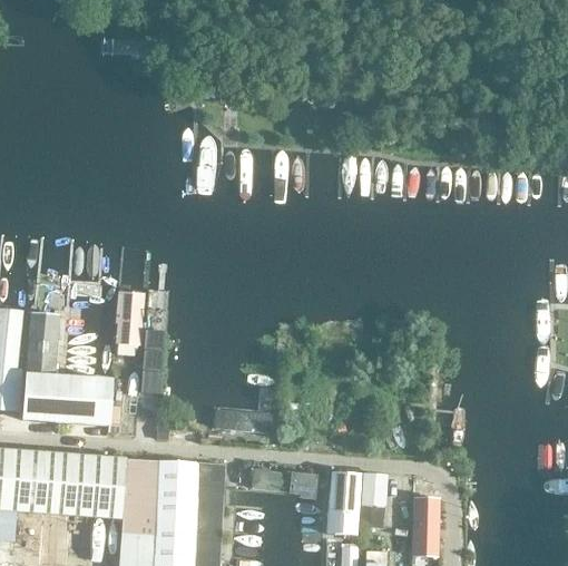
[(143,321),(145,291),(119,289),(117,321),(120,321),(119,340),(142,341),(143,321)]
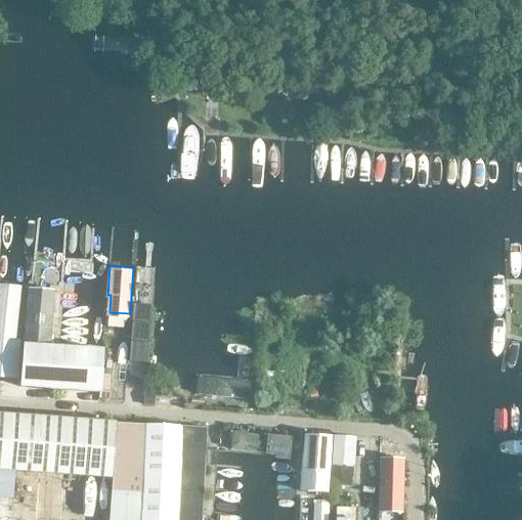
[(14,338),(20,286),(0,283),(0,380),(8,381),(8,376),(11,376),(12,369),(18,370),(20,338),(14,338)]
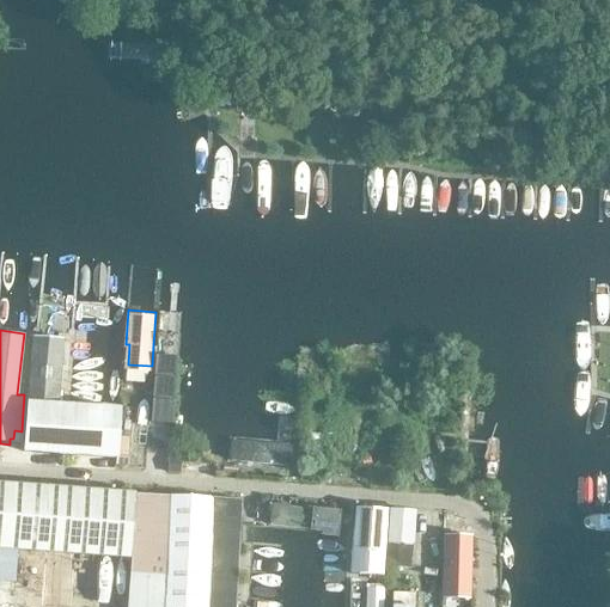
[(119,454),(121,406),(59,402),(65,338),(36,335),(30,399),(26,447),(63,451),(119,454)]
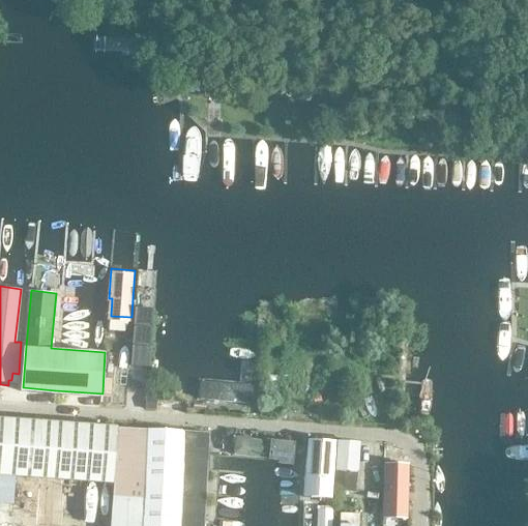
[(156,307),(137,304),(133,362),(151,363),(152,363),(156,307)]
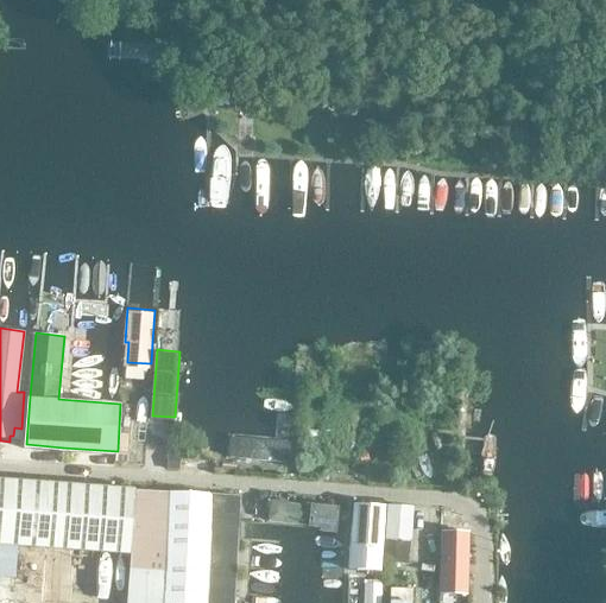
[(177,423),(176,448),(218,450),(219,425),(177,423)]
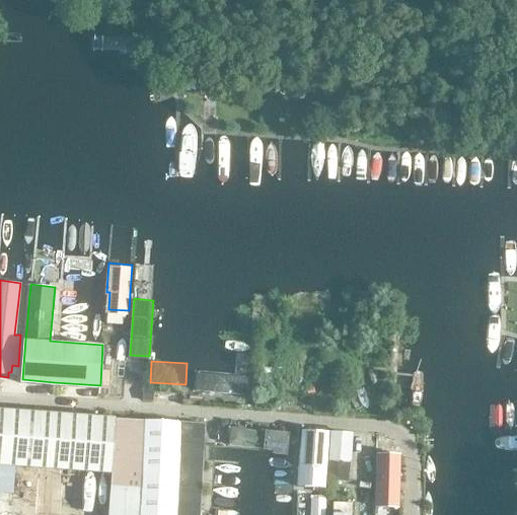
[(109,392),(112,372),(101,371),(99,391),(109,392)]
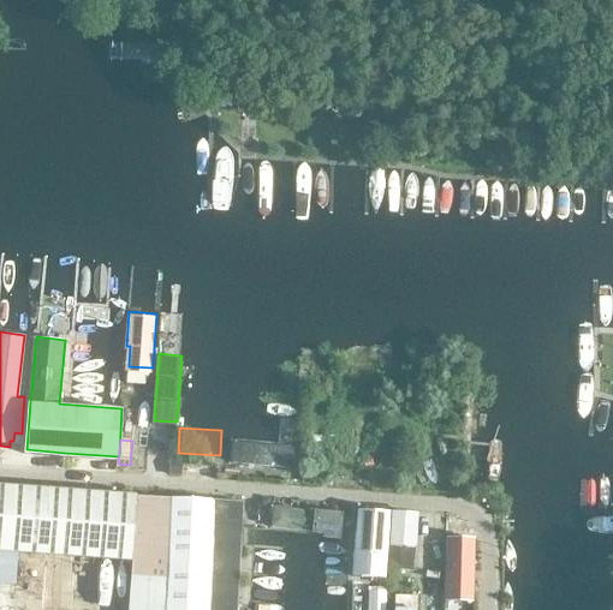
[(293,443),(237,440),(236,459),(292,464),(293,443)]
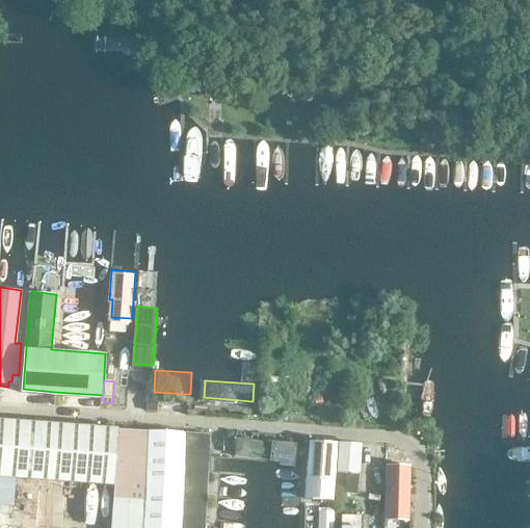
[(156,407),(157,396),(149,396),(148,406),(156,407)]
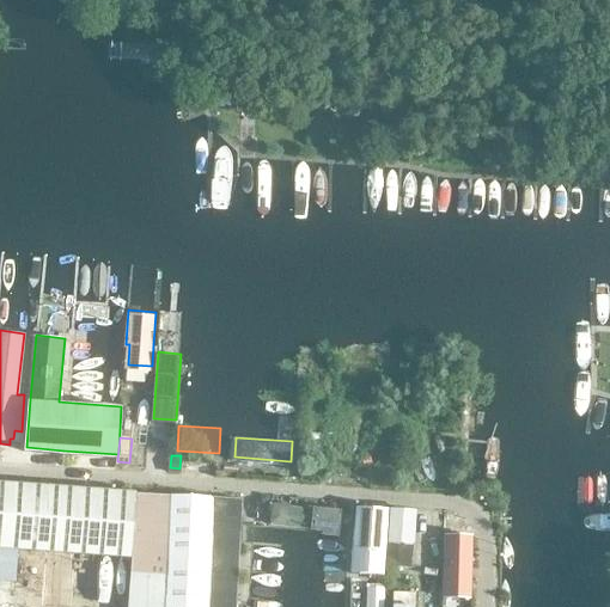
[(238,471),(239,461),(227,460),(226,470),(238,471)]
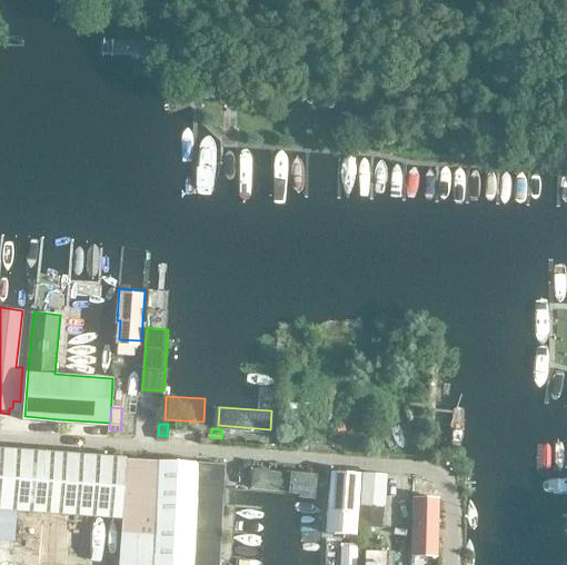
[(220,564),(224,501),(226,463),(128,457),(129,457),(0,446),(0,564),(12,564),(16,511),(122,516),(119,564),(220,564)]
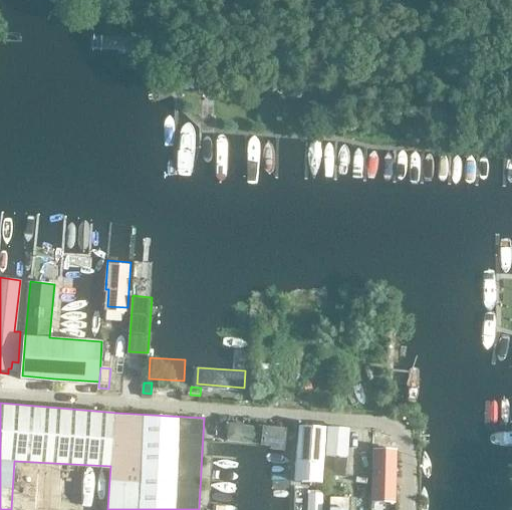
[(287,428),(230,422),(228,440),(285,446),(287,428)]
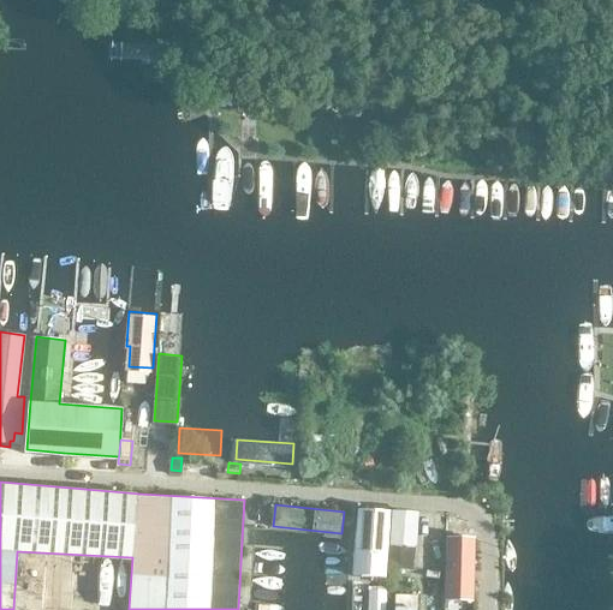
[(386,574),(387,538),(390,509),(359,507),(355,573),(386,574)]
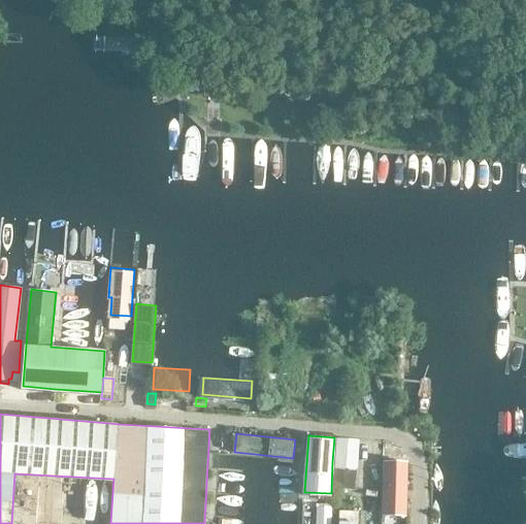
[(355,487),(358,439),(337,437),(334,486),(355,487)]
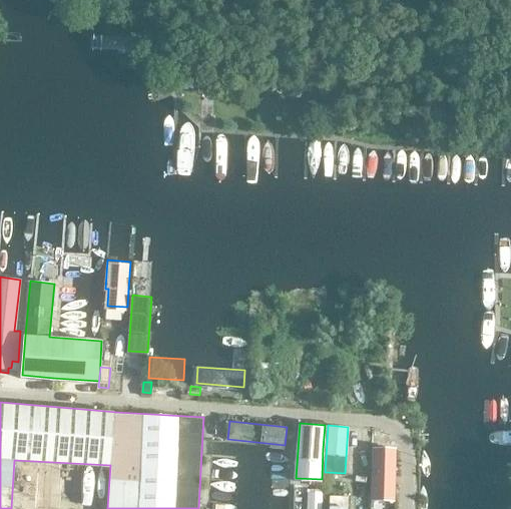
[(373,483),(373,499),(395,499),(395,484),(396,456),(396,449),(396,447),(374,447),(373,483)]
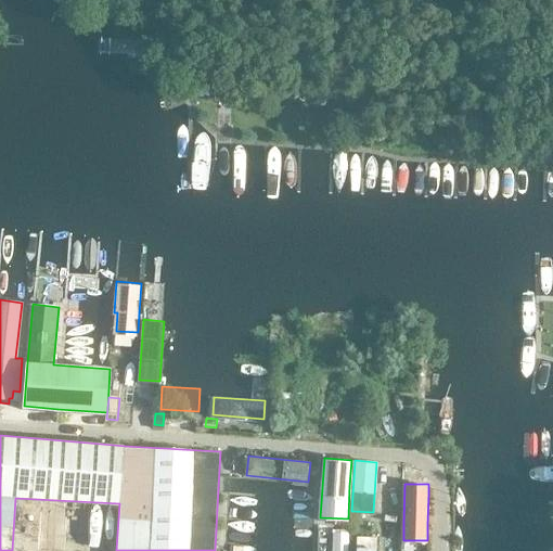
[(348,550),(349,530),(334,530),(334,550),(348,550)]
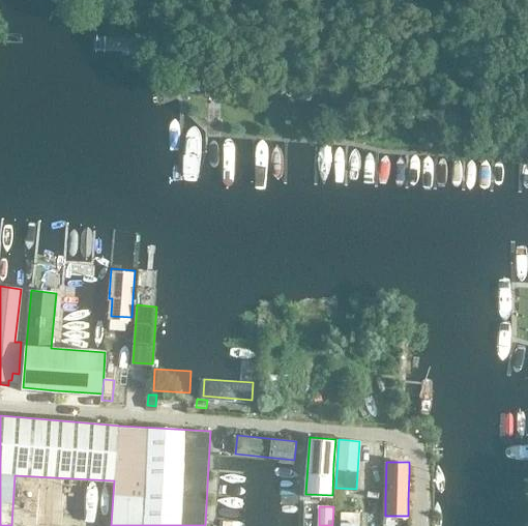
[(354,525),(354,517),(344,518),(344,525),(354,525)]
